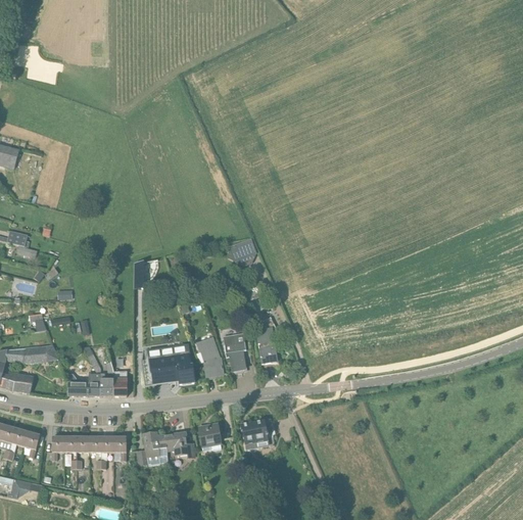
[(0,162),(5,164),(5,167),(13,169),(18,150),(0,144),(0,162)]
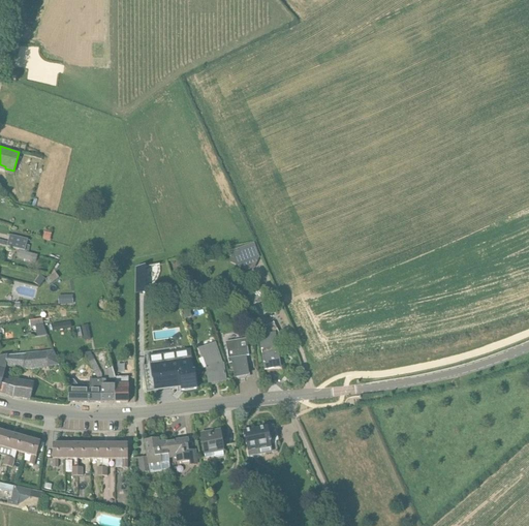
[(50,239),(52,228),(45,226),(42,237),(43,237),(50,239)]
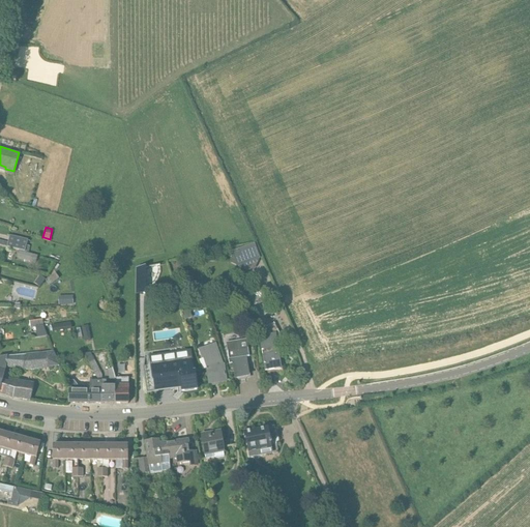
[(9,233),(8,240),(7,244),(25,249),(28,237),(9,233)]
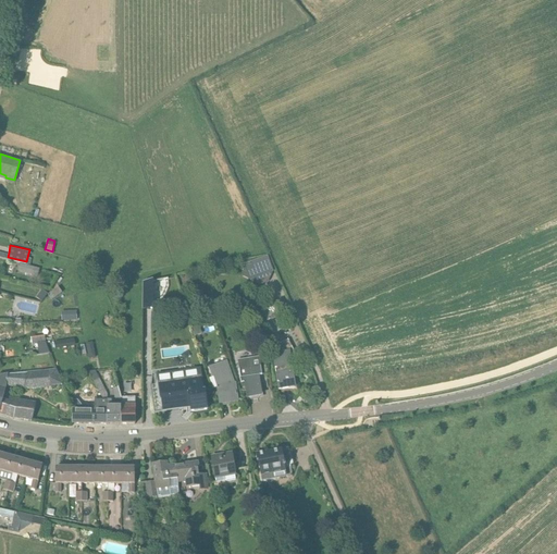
[(245,265),(249,278),(273,270),(268,253),(244,261),(245,265)]
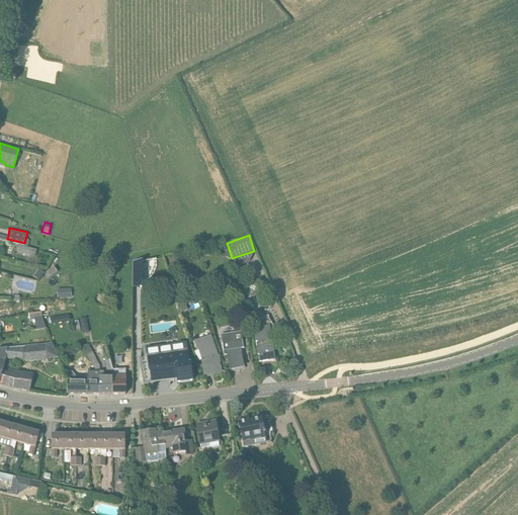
[(36,247),(25,244),(23,252),(34,255),(36,247)]
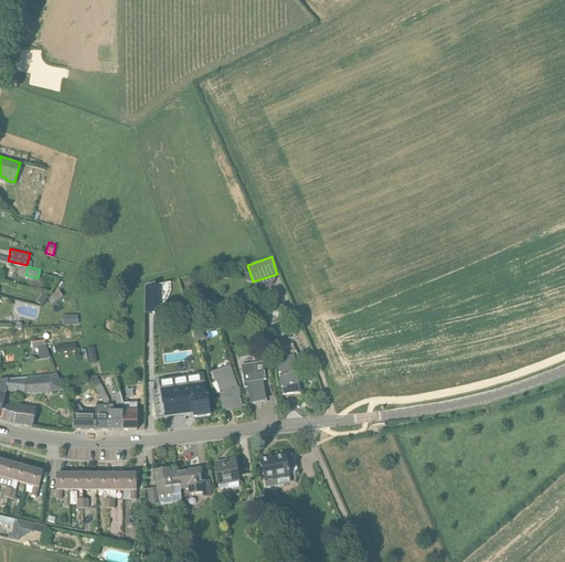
[(155,311),(156,282),(145,284),(145,311),(155,311)]
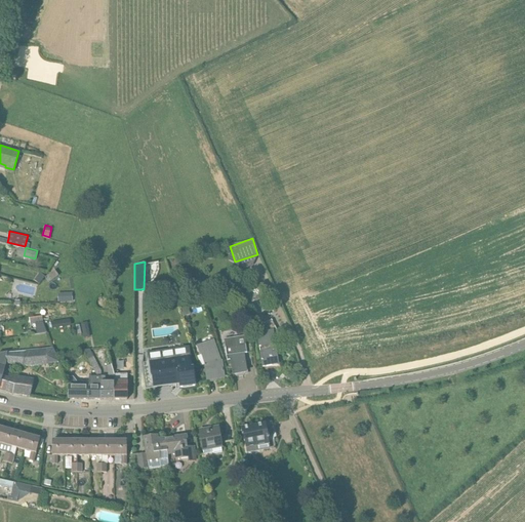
[(39,271),(34,278),(40,282),(45,275),(39,271)]
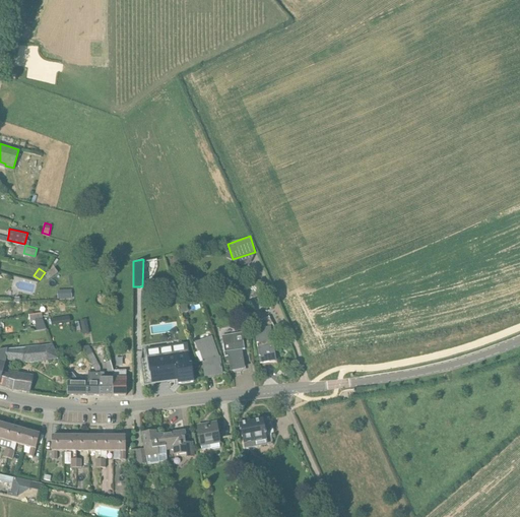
[(20,275),(19,283),(36,287),(38,279),(20,275)]
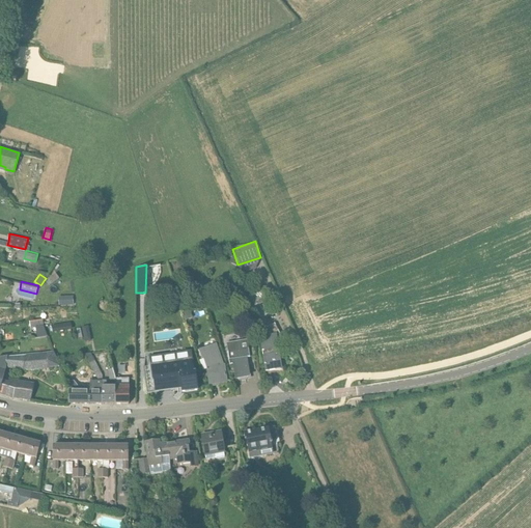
[(30,327),(39,325),(44,325),(43,317),(29,320),(30,327)]
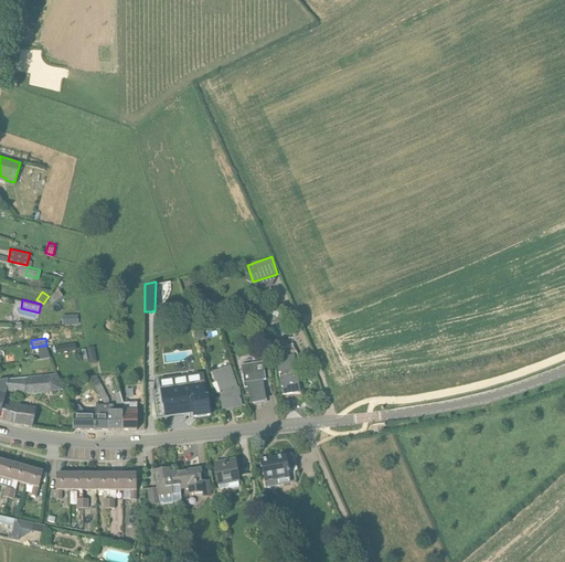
[(300,358),(292,342),(281,348),(280,343),(278,345),(279,347),(273,350),(274,359),(277,359),(283,393),(299,390),(295,360),(300,358)]
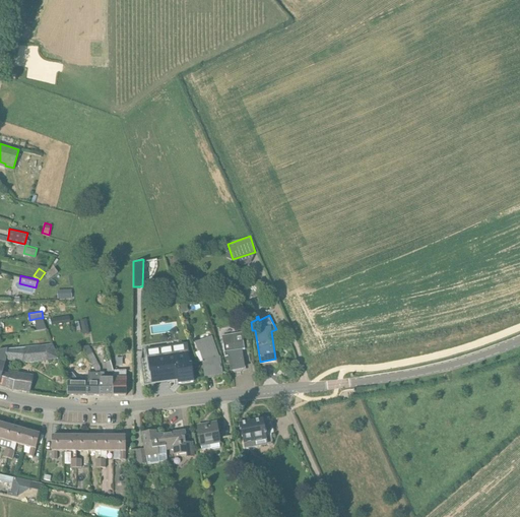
[(245,347),(242,331),(221,334),(222,342),(223,342),(224,354),(229,354),(231,368),(243,366),(241,348),(245,347)]
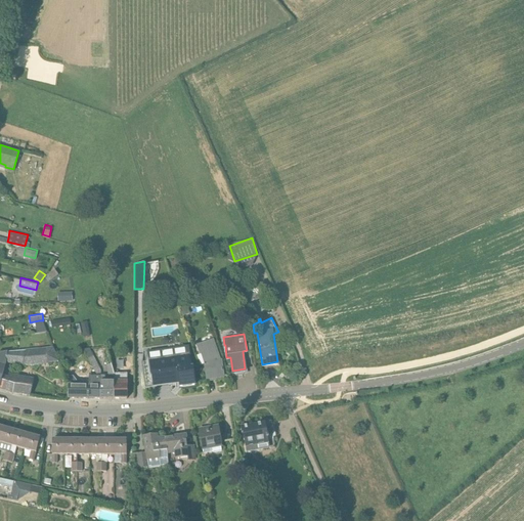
[(220,358),(213,339),(198,344),(205,365),(207,377),(223,375),(221,358),(220,358)]
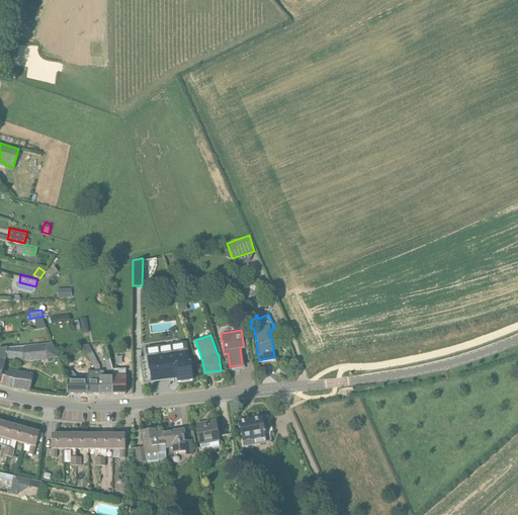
[(185,340),(184,340),(185,348),(140,355),(140,356),(144,381),(174,376),(173,374),(177,374),(178,380),(192,378),(190,361),(188,361),(185,340)]
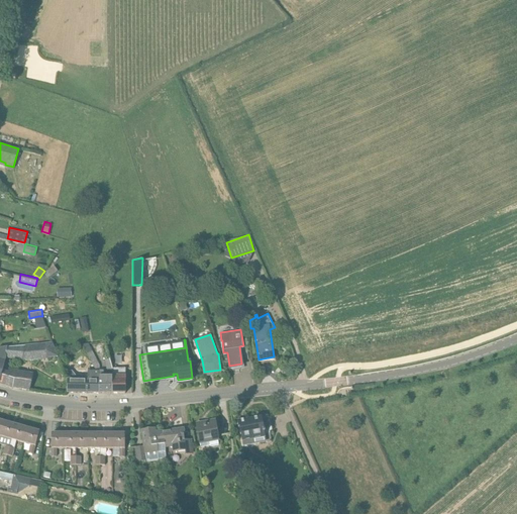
[(58,354),(52,340),(25,343),(7,345),(5,354),(25,358),(32,358),(39,358),(47,357),(46,356),(58,354)]
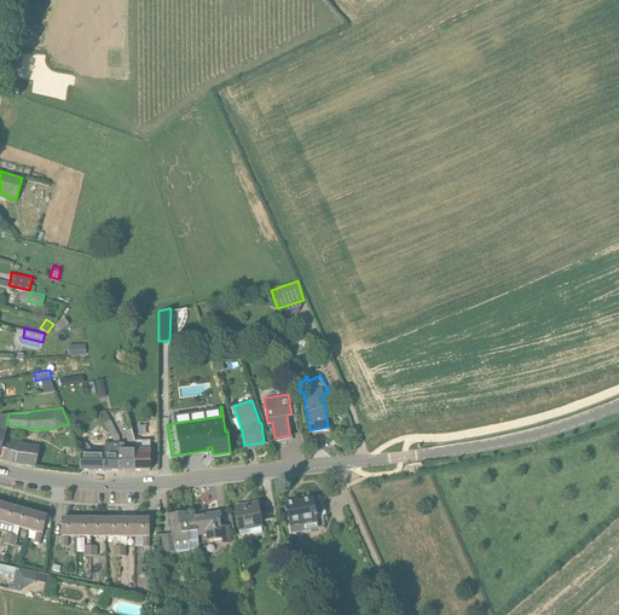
[(120,435),(106,408),(98,410),(113,439),(105,439),(105,442),(119,442),(120,442),(120,435)]
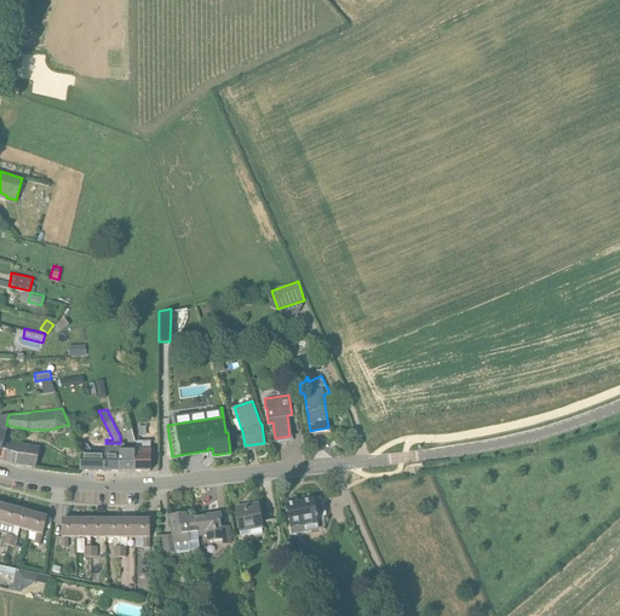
[(135,436),(135,441),(135,448),(135,449),(135,468),(150,468),(150,436),(135,436)]
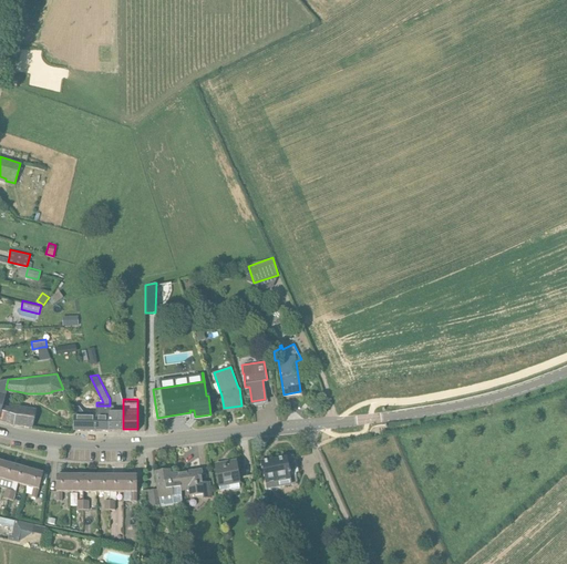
[(32,426),(37,409),(11,403),(7,420),(14,423),(32,426)]
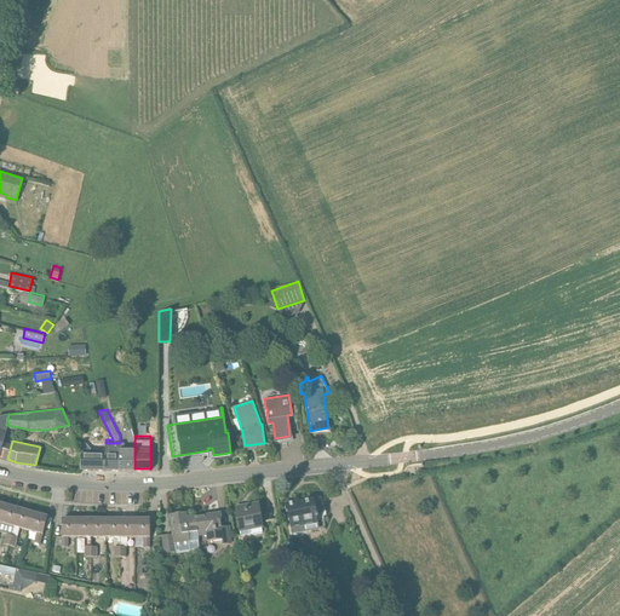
[(115,468),(115,445),(119,445),(119,443),(105,443),(105,454),(98,454),(98,448),(92,448),(92,454),(80,454),(80,468),(115,468)]
